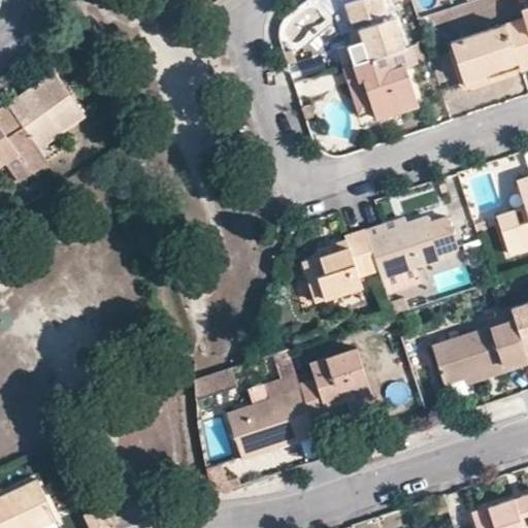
[(384,0),(350,0),(347,1),(357,39),(338,45),(344,64),(355,61),(392,47),(406,43),(395,12),(389,14),(384,0)]
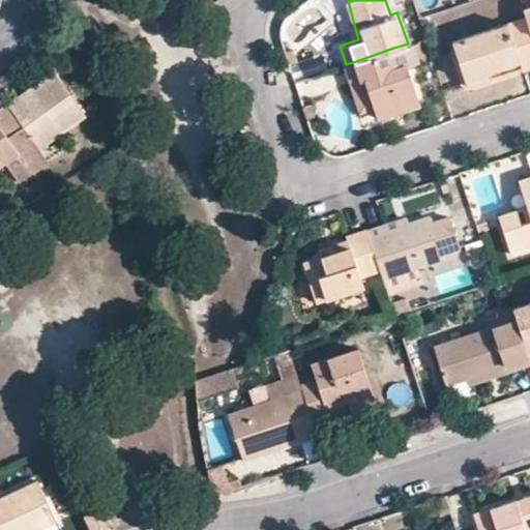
[(413,0),(398,0),(402,9),(415,4),(413,0)]
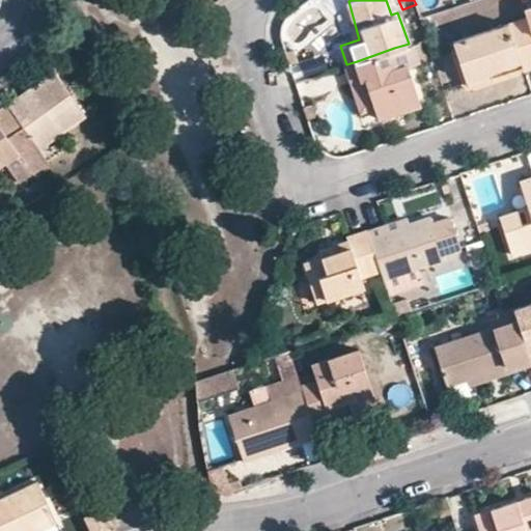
[(468,82),(522,63),(523,66),(530,63),(530,26),(527,15),(453,40),(468,82)]
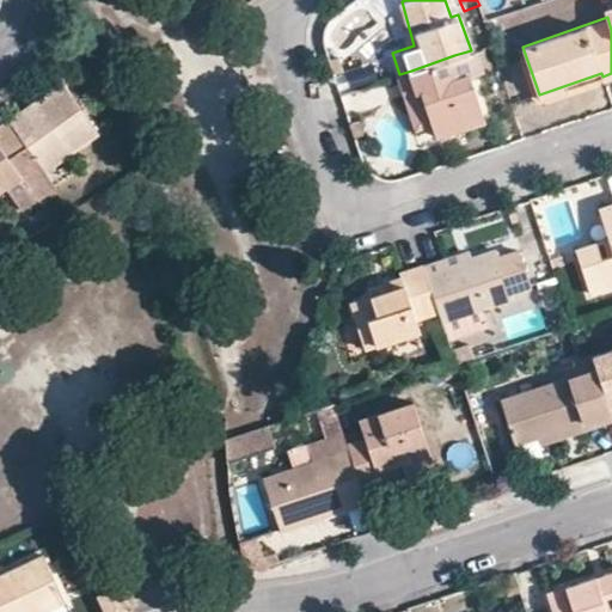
[(417,89),(423,86),(428,105),(438,133),(485,117),(470,72),(460,74),(454,55),(411,71),(417,89)]
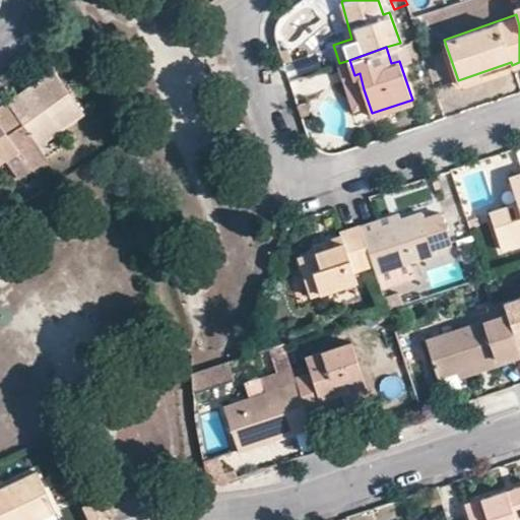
[(364,89),(360,73),(354,75),(349,60),(339,63),(348,93),(364,89)]
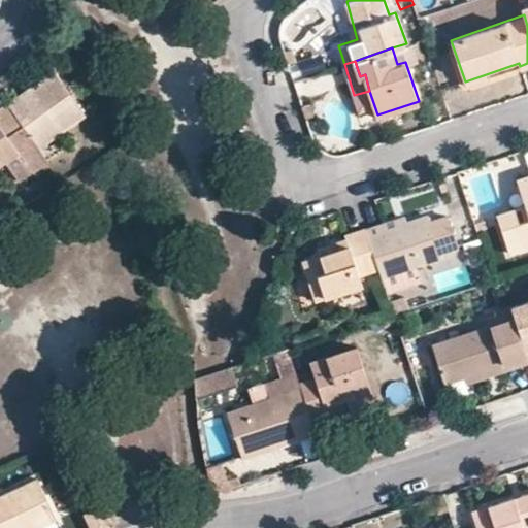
[(87,112),(56,68),(0,107),(0,119),(34,167),(48,157),(41,145),(87,112)]
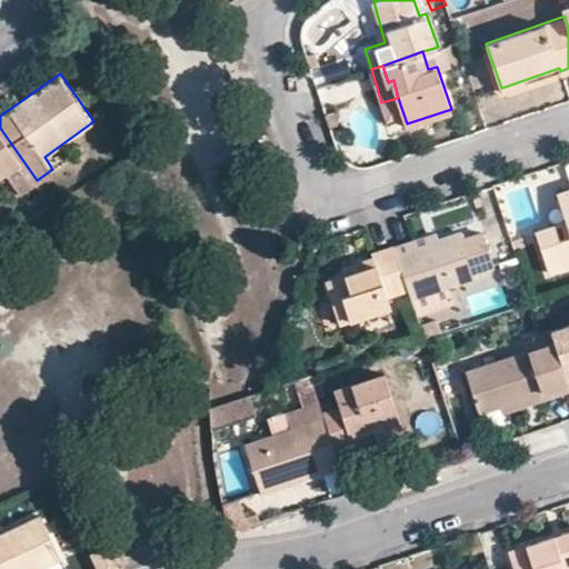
[(37,180),(0,128),(0,175),(7,170),(22,191),(37,180)]
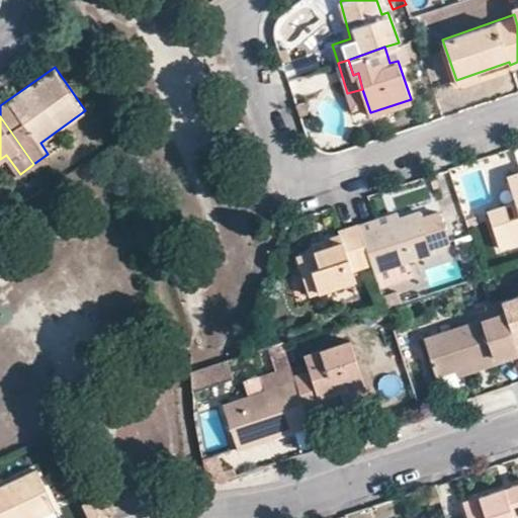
[(517,239),(517,171),(507,175),(517,211),(517,213),(507,218),(502,204),(486,210),(499,246),(517,239)]
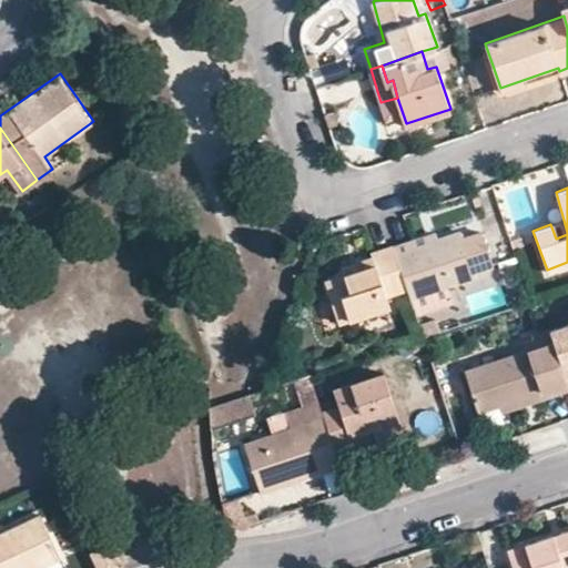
[(436,237),(413,245),(411,240),(394,245),(407,287),(416,312),(460,297),(456,286),(449,288),(447,283),(475,273),(474,269),(492,262),(480,230),(463,236),(460,230),(436,237)]
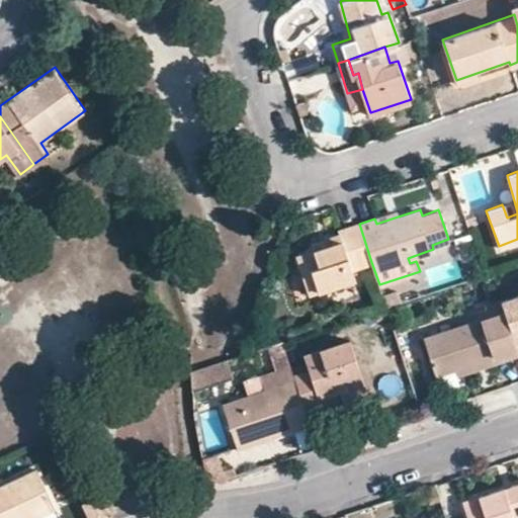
[(396,210),(374,219),(376,224),(398,217),(396,210)]
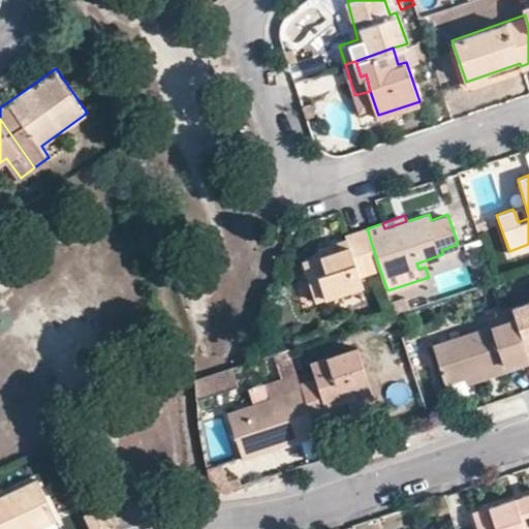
[(317,299),(362,283),(361,274),(379,268),(367,228),(348,236),(350,245),(321,254),(305,260),(317,299)]
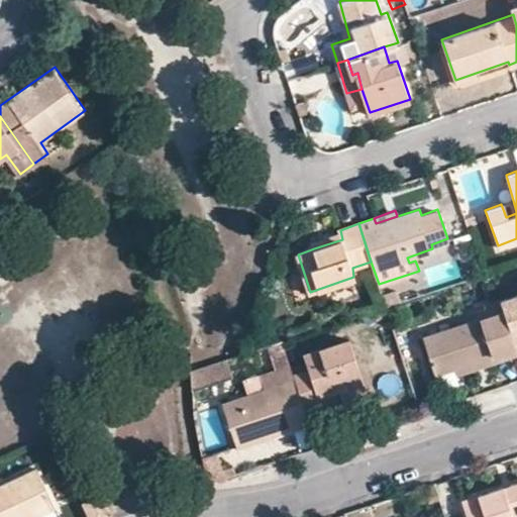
[(342,239),(340,230),(311,240),(314,248),(342,239)]
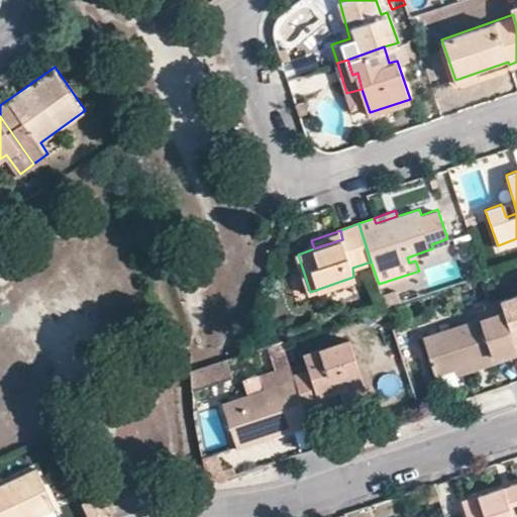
[(397,289),(383,294),(386,305),(401,301),(397,289)]
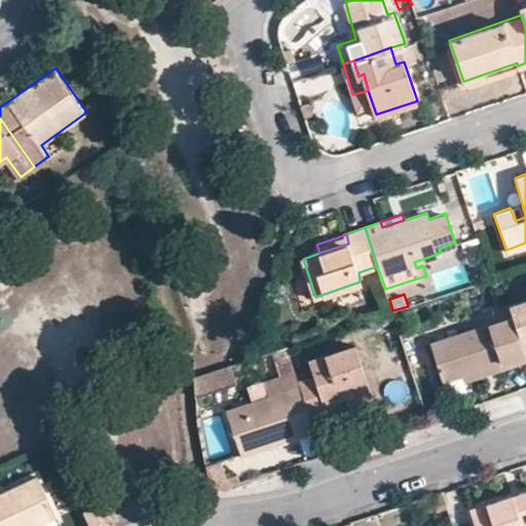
[(525,299),(510,304),(516,325),(525,348),(525,299)]
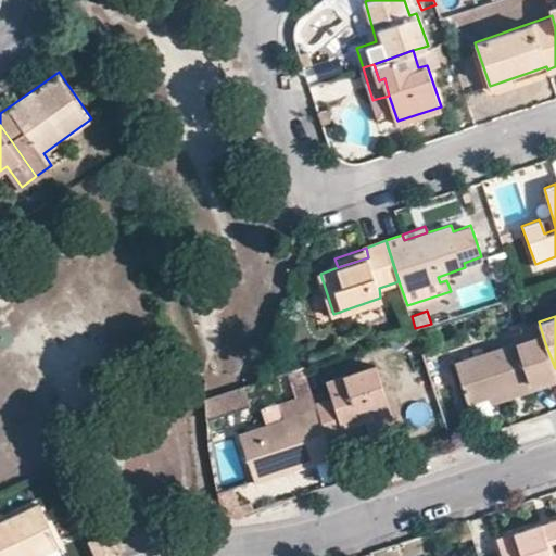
[(529,349),(526,338),(455,363),(468,401),(536,377),(539,386),(555,379),(555,373),(555,368),(545,343),(529,349)]
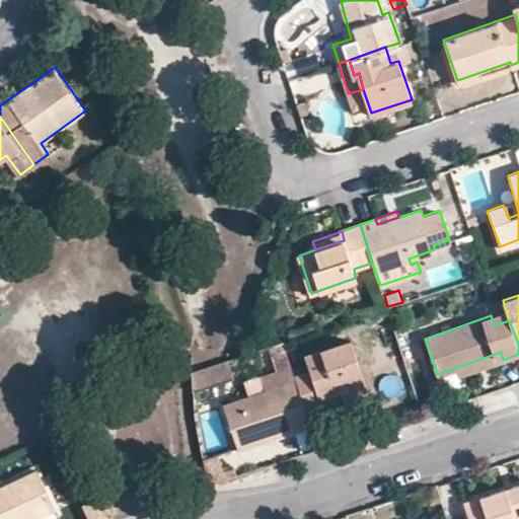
[(294,374),(305,406),(342,394),(345,404),(368,396),(350,342),(305,356),(308,370),(294,374)]
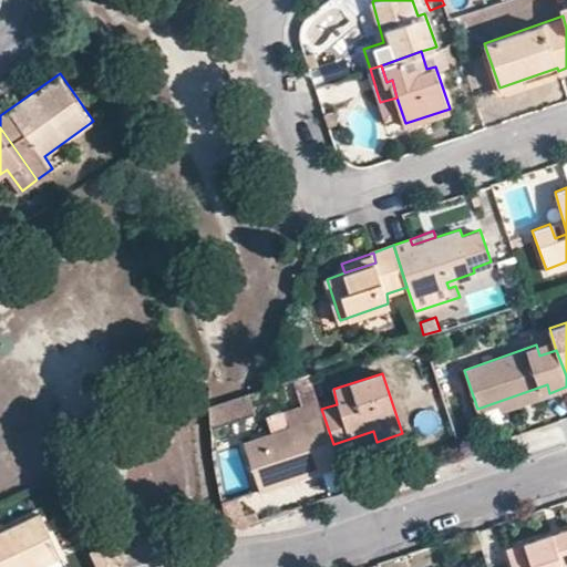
[(257,408),(251,392),(209,405),(212,423),(257,408)]
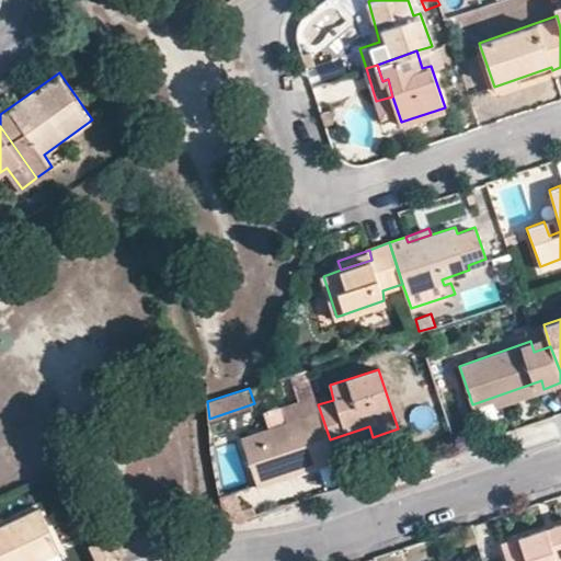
[(279,404),(285,423),(242,438),(255,484),(335,457),(330,439),(318,404),(315,392),(279,404)]
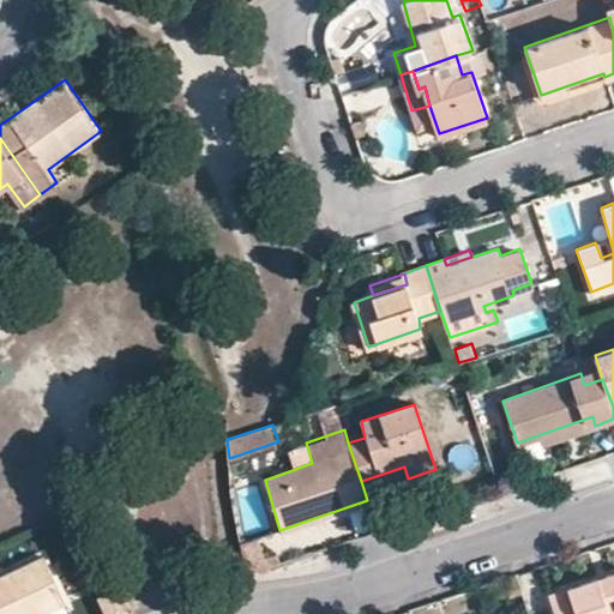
[(0,613),(40,613),(68,602),(46,555),(0,575),(0,613)]
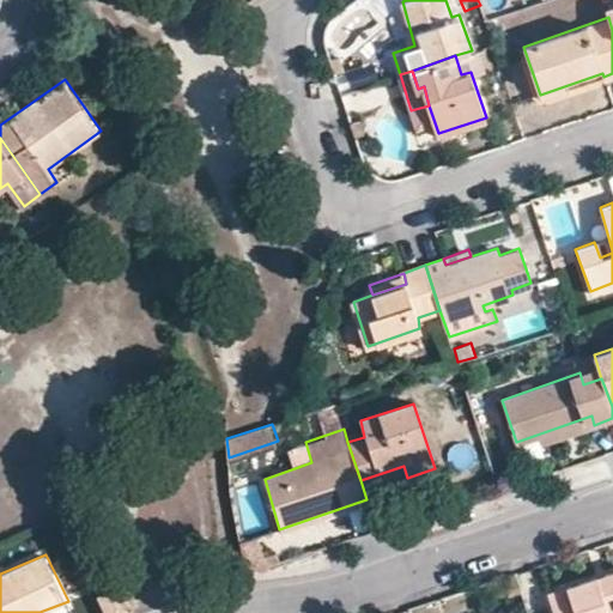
[(595,612),(606,611),(606,612),(612,612),(612,570),(547,593),(553,612),(595,612)]
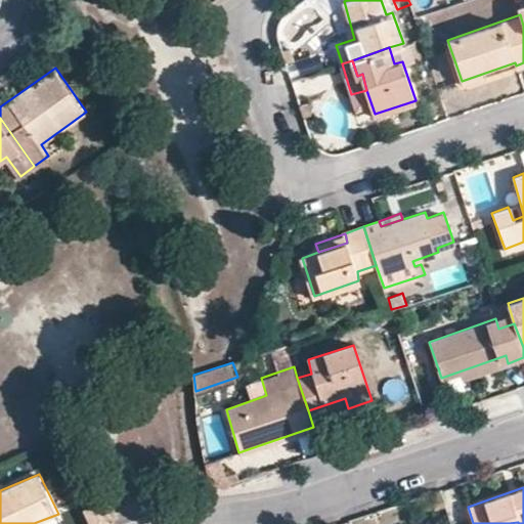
[(104,501),(87,509),(94,523),(103,523),(113,520),(104,501)]
